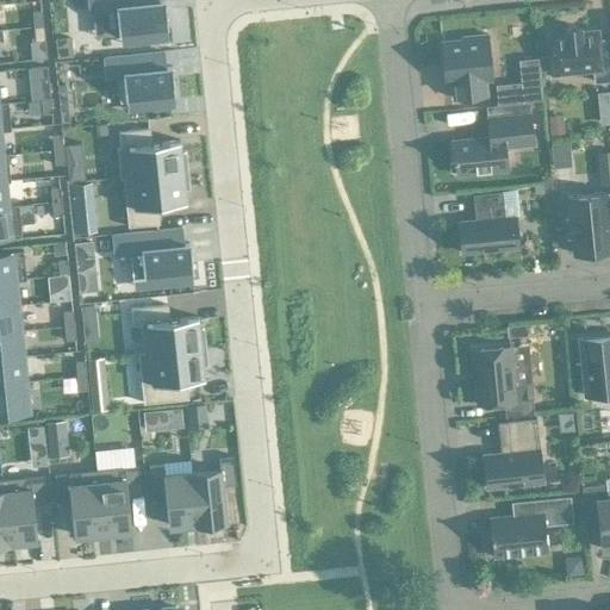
[(89,0),(92,11),(114,8),(118,36),(167,31),(165,1),(151,2),(150,0),(89,0)]
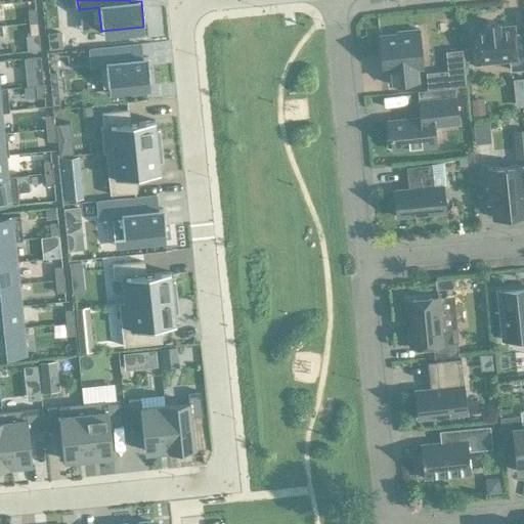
[(35,10),(27,11),(28,24),(36,23),(35,10)]
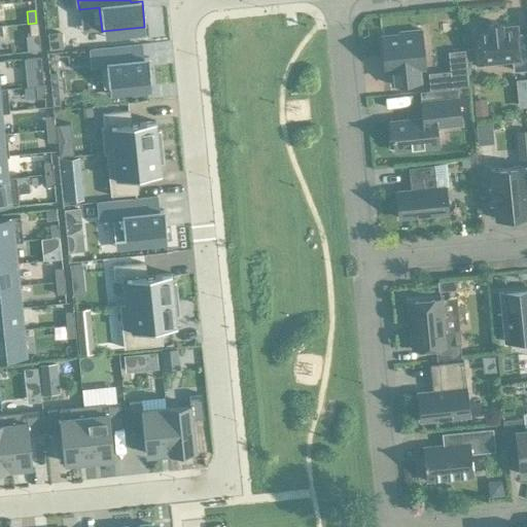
[(36,23),(28,24),(30,36),(37,35),(38,35),(36,23)]
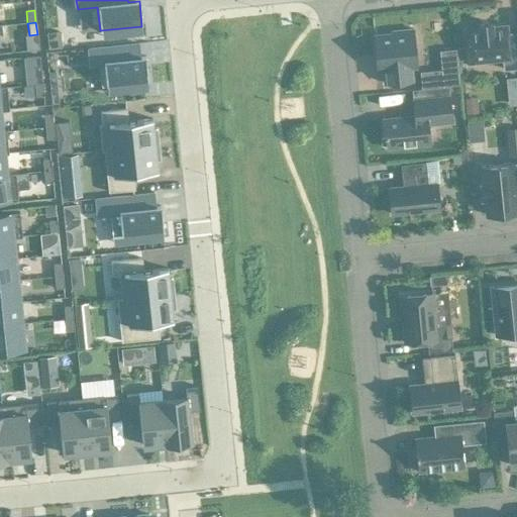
[(491,24),(478,25),(478,29),(463,30),(467,64),(503,60),(504,70),(516,69),(516,33),(507,34),(506,26),(491,28),(491,24)]
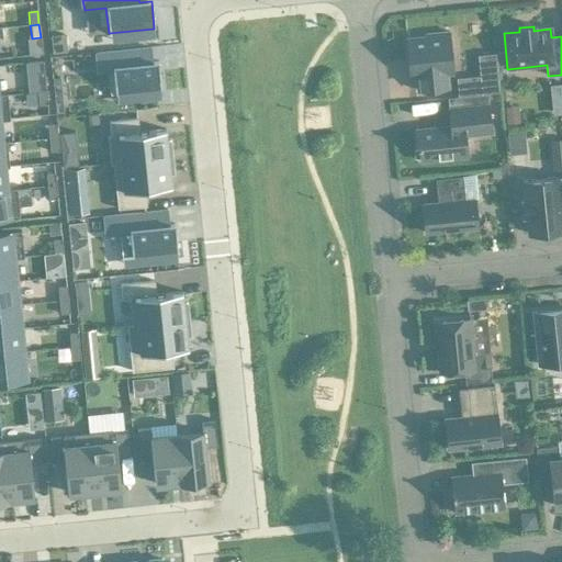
[(470,27),(456,29),(457,46),(471,45),(470,27)]
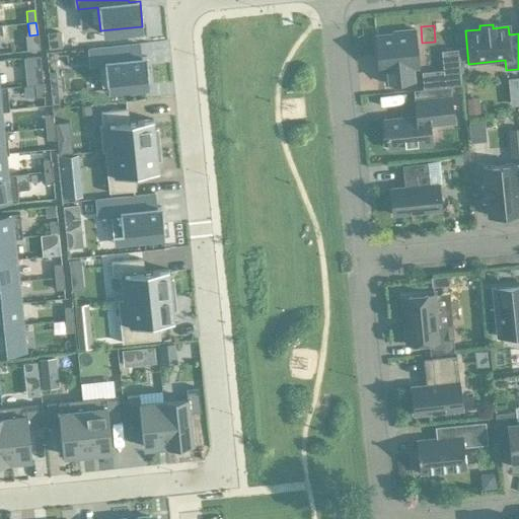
[(412,69),(418,68),(414,30),(392,32),(392,34),(375,36),(377,61),(383,61),(385,84),(413,82),(412,69)]
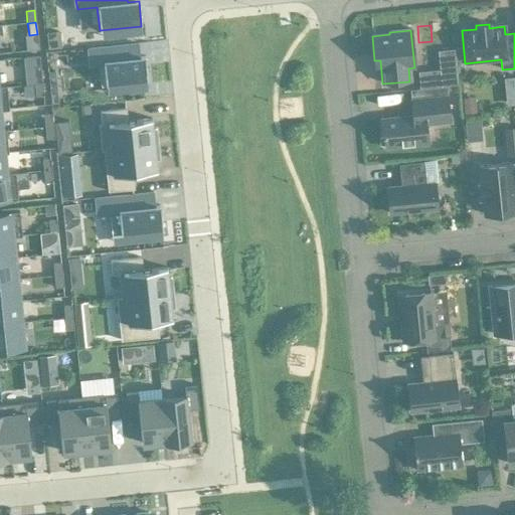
[(47,49),(60,48),(59,32),(45,33),(47,49)]
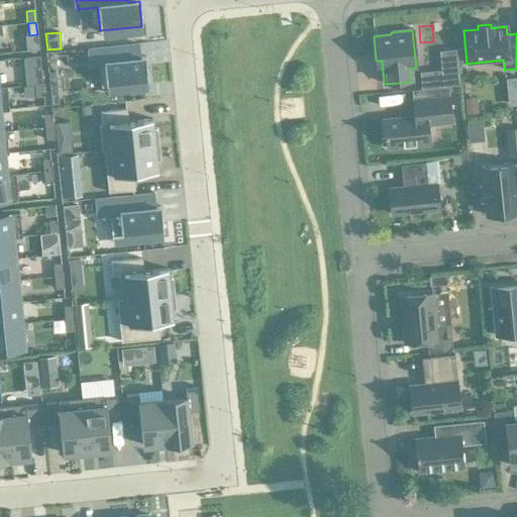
[(138,44),(87,49),(87,50),(90,49),(91,65),(98,64),(101,87),(106,87),(126,85),(127,93),(143,91),(143,83),(147,83),(145,58),(134,59),(133,45),(138,44)]
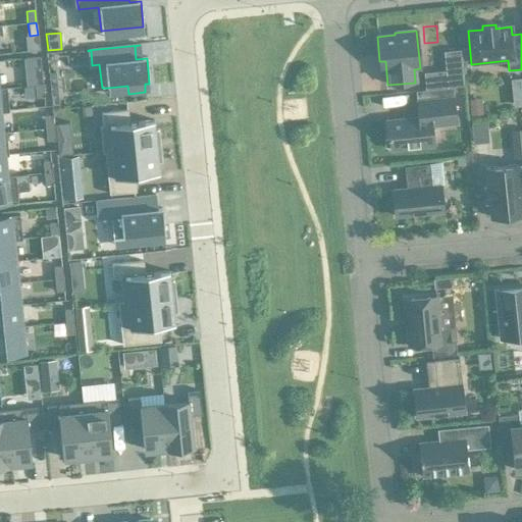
[(445,70),(423,72),(425,91),(463,87),(459,50),(442,52),(445,70)]
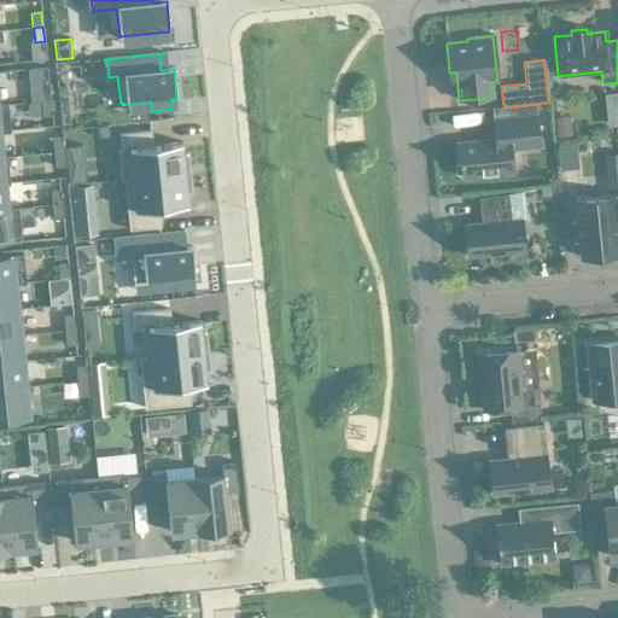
[(60,126),(70,124),(65,86),(57,87),(60,126)]
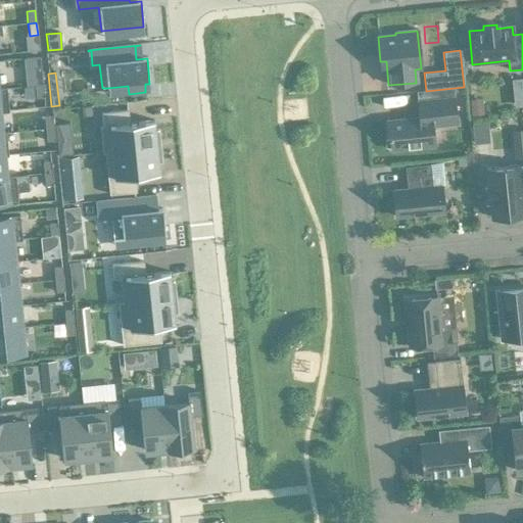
[(41,74),(33,74),(35,86),(43,86),(42,74),(41,74)]
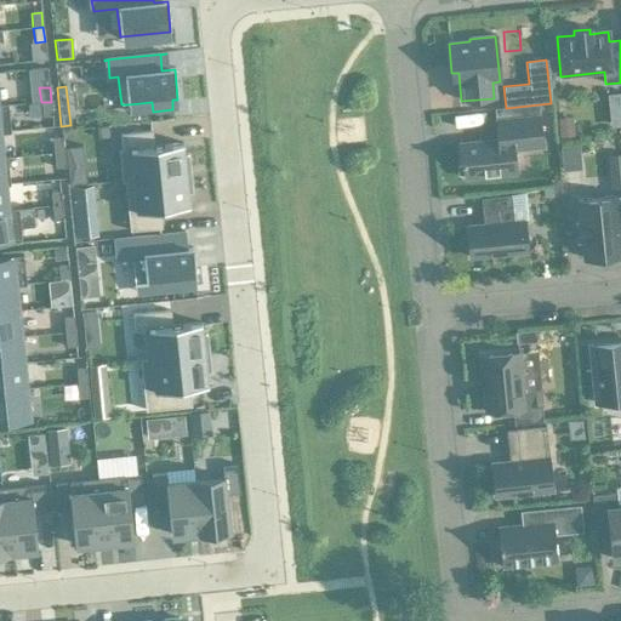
[(51,102),(41,102),(43,117),(52,117),(51,102)]
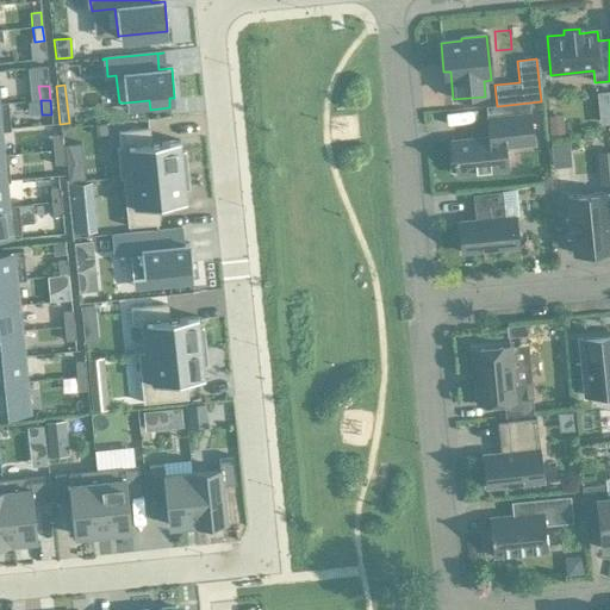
[(450,142),(452,162),(455,161),(456,175),(506,170),(503,138),(531,135),(529,114),(486,119),(489,138),(450,142)]
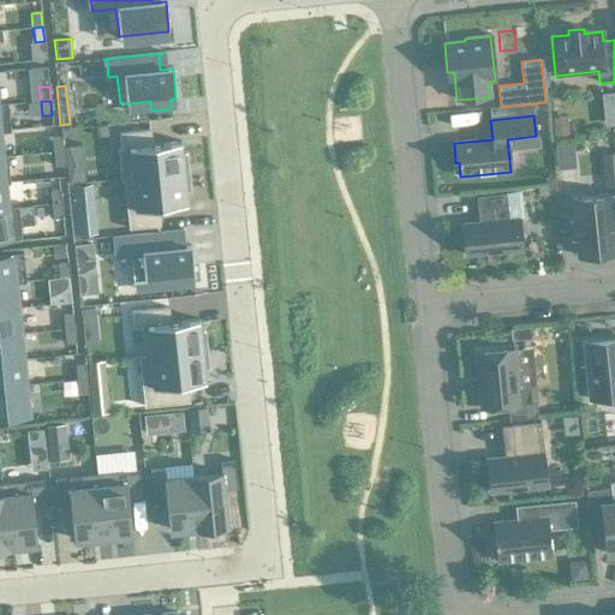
[(567,115),(551,118),(554,137),(569,135),(567,115)]
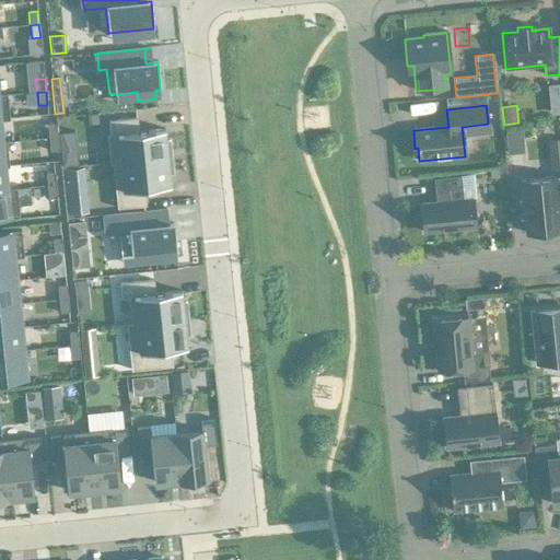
[(109,135),(106,135),(109,164),(171,158),(170,141),(165,141),(164,129),(147,131),(137,132),(136,118),(108,121),(109,135)]
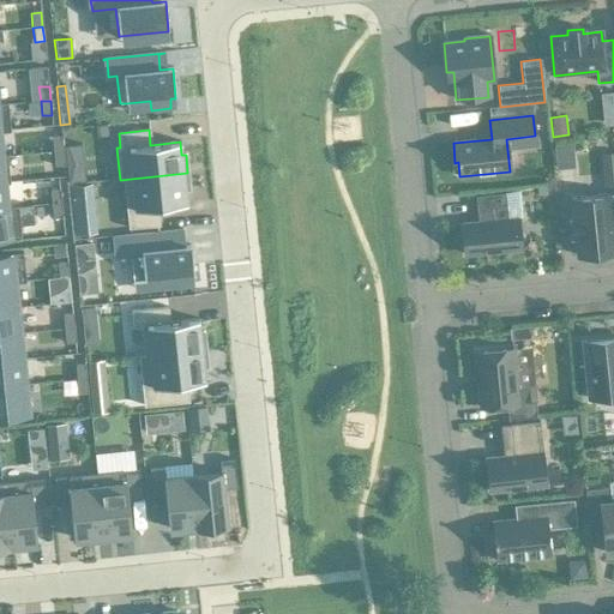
[(10,131),(0,131),(0,157),(7,157),(7,156),(1,156),(0,149),(0,132),(10,132),(10,131)]
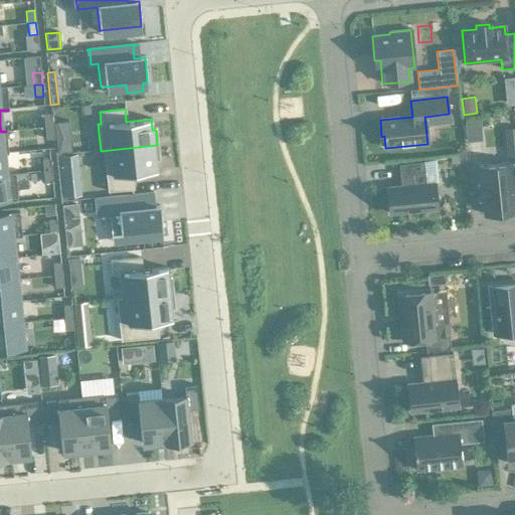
[(51,115),(43,116),(44,128),(52,127),(51,115)]
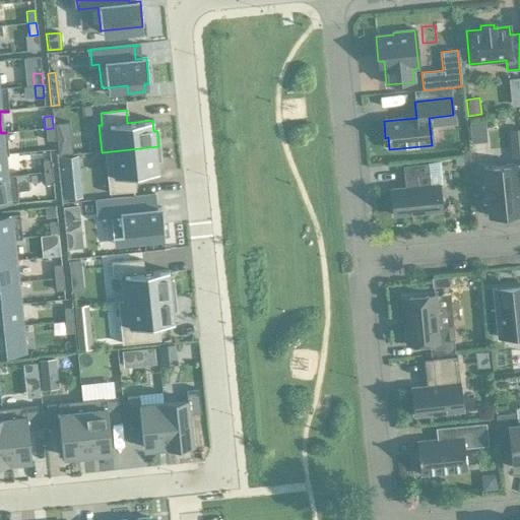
[(53,128),(45,129),(46,141),(54,140),(53,128)]
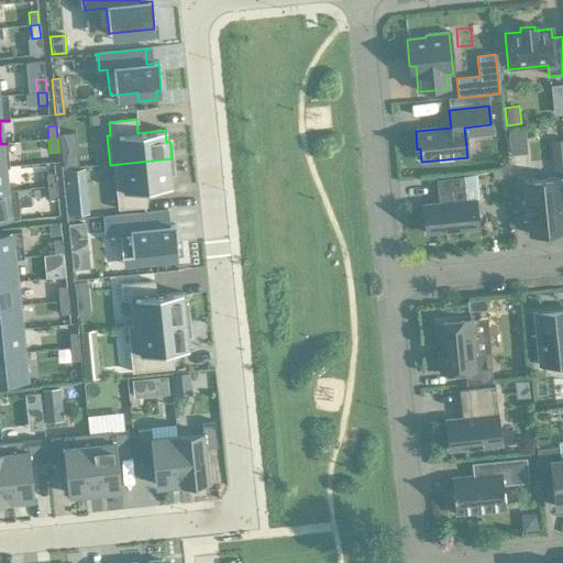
[(562,172),(562,141),(549,143),(552,174),(562,172)]
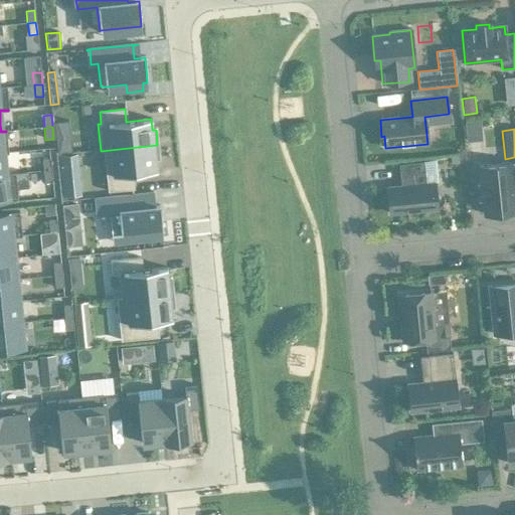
[(70,141),(56,143),(57,153),(71,151),(70,141)]
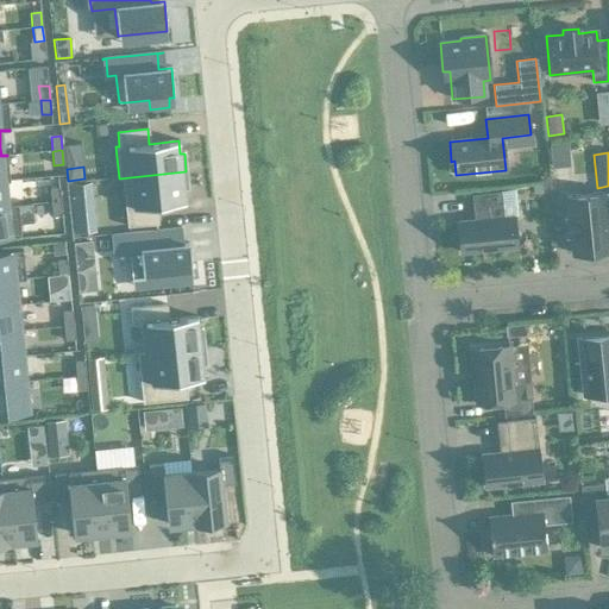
[(186,171),(119,179),(123,179),(127,227),(157,224),(156,206),(167,205),(184,202),(183,189),(188,188),(186,171)]
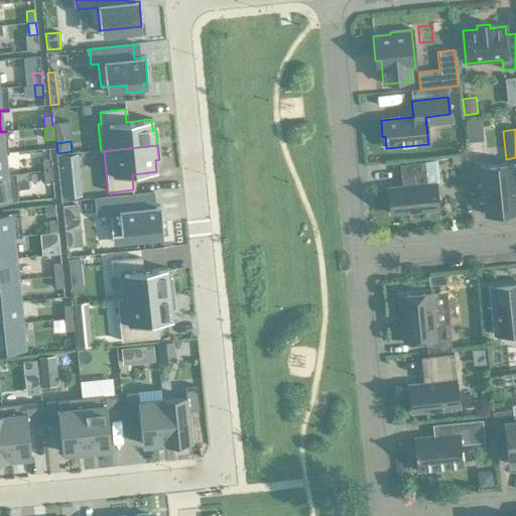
[(0,175),(15,174),(15,173),(5,174),(3,155),(8,154),(8,153),(0,153),(0,175)]
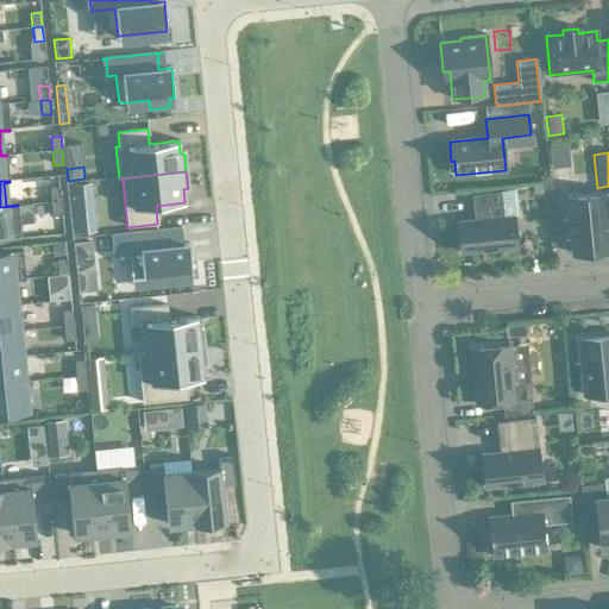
[(548,182),(532,183),(533,194),(550,193),(548,182)]
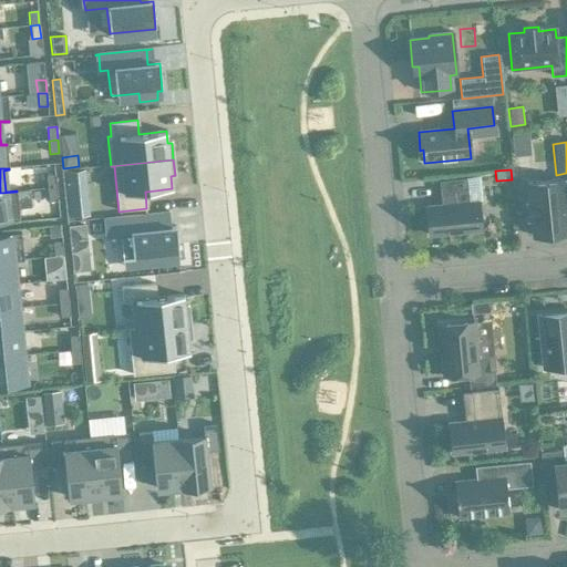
[(54,175),(45,175),(48,188),(57,187),(54,174),(54,175)]
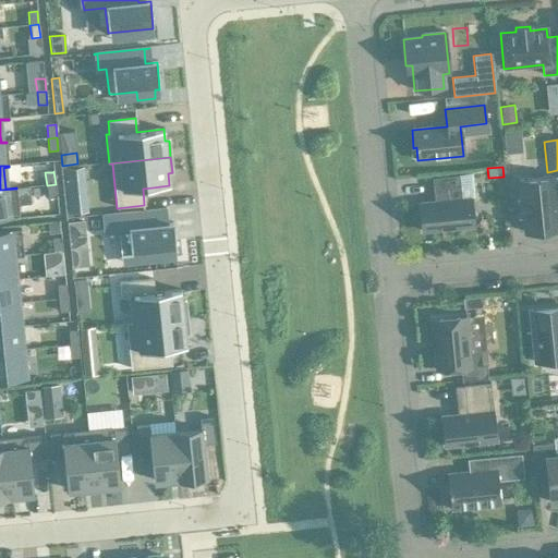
[(436,192),(437,202),(420,204),(422,232),(473,227),(470,198),(461,199),(459,177),(433,180),(434,193),(436,192)]
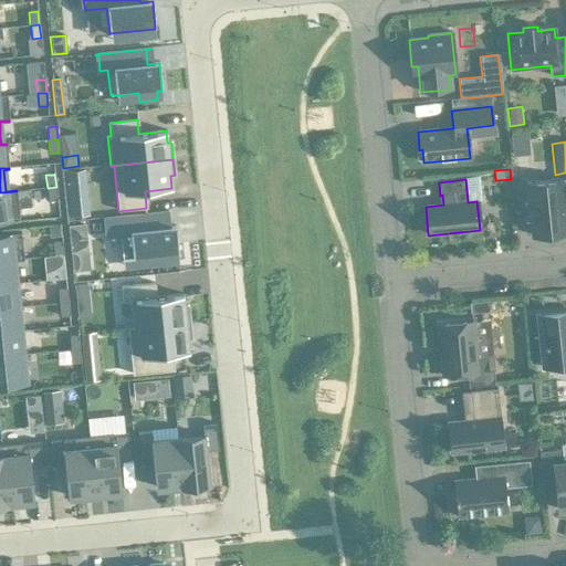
[(525,184),(527,201),(525,201),(526,219),(530,218),(531,236),(565,232),(565,216),(563,179),(525,184)]
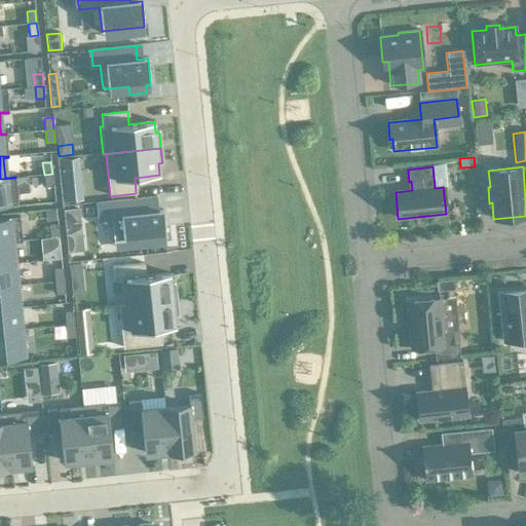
[(52,174),(44,175),(45,187),(52,187),(53,187),(52,174)]
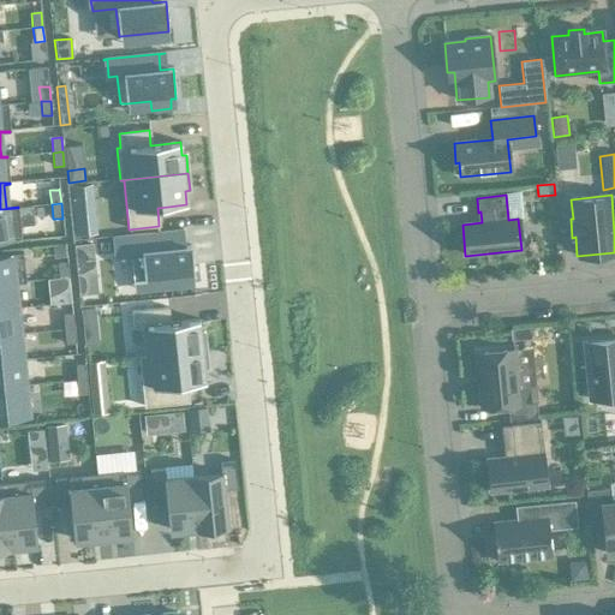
[(0,238),(21,237),(18,208),(0,209),(0,238)]
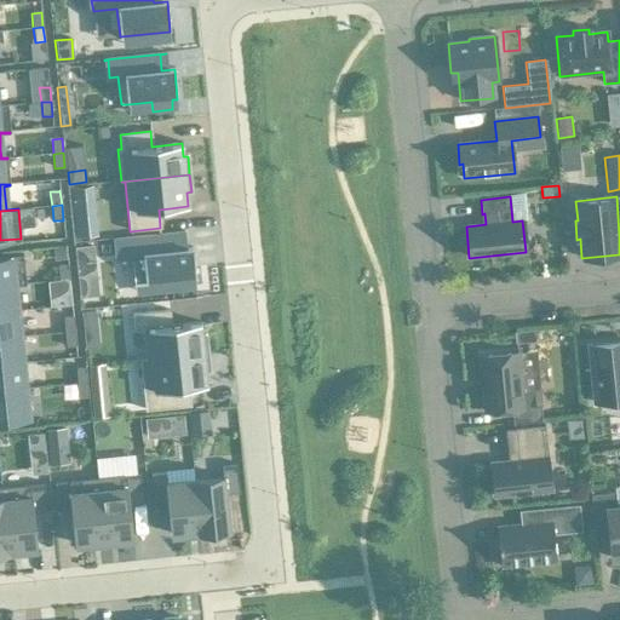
[(96,219),(73,220),(75,237),(97,235),(96,219)]
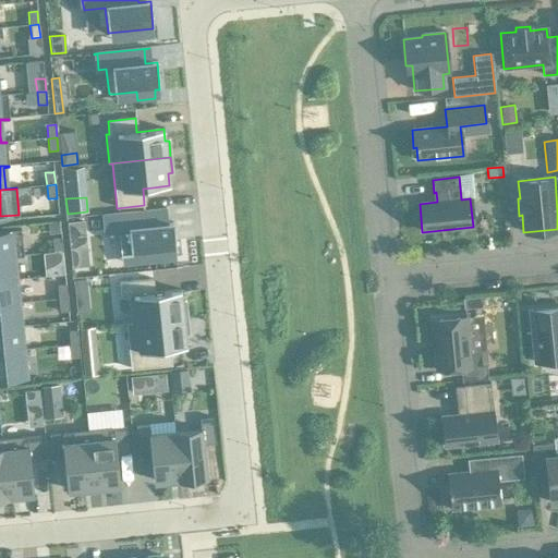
[(166,209),(101,216),(105,216),(106,232),(118,230),(120,256),(153,253),(154,262),(172,259),(171,251),(176,251),(173,223),(161,225),(160,210),(166,209)]
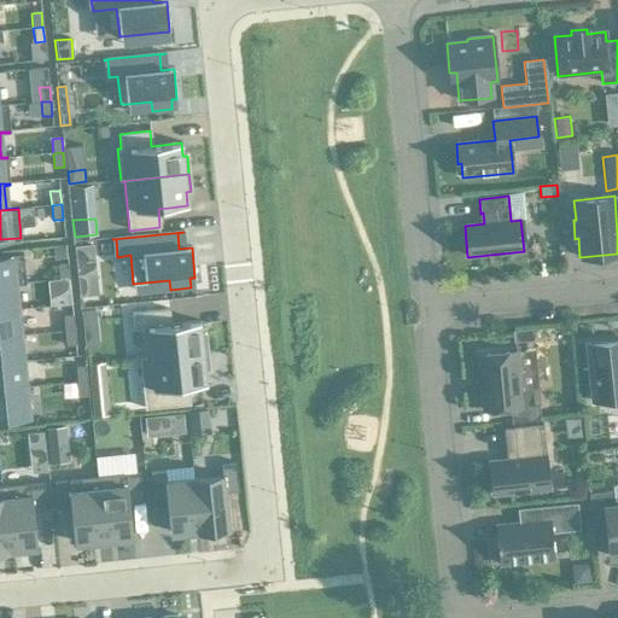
[(65,245),(52,248),(54,260),(66,258),(65,245)]
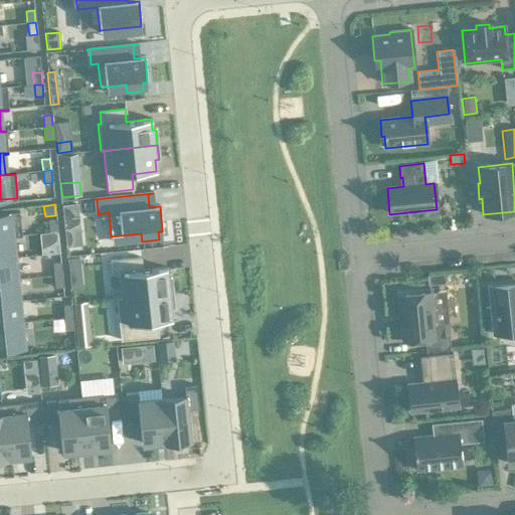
[(66,247),(81,246),(77,204),(61,205),(66,247)]
